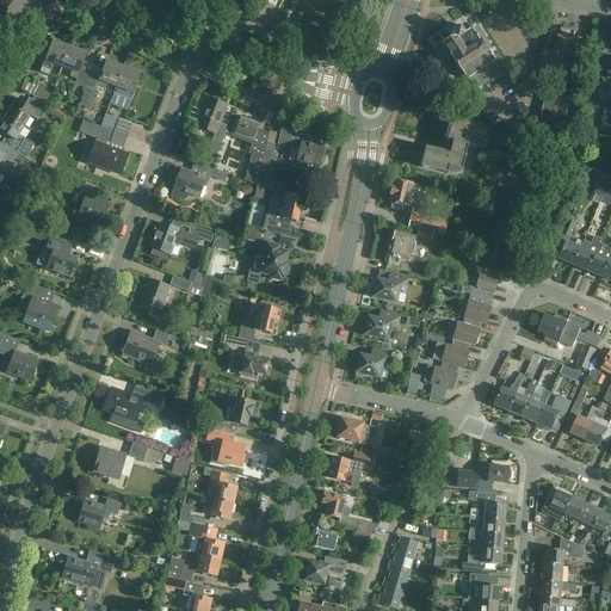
[(442,43),(442,44),(437,47),(446,62),(451,60),(458,72),(460,71),(466,80),(467,80),(475,91),(500,75),(493,63),(494,62),(488,53),(492,50),(476,26),(463,35),(458,28),(452,32),(454,36),(442,43)]
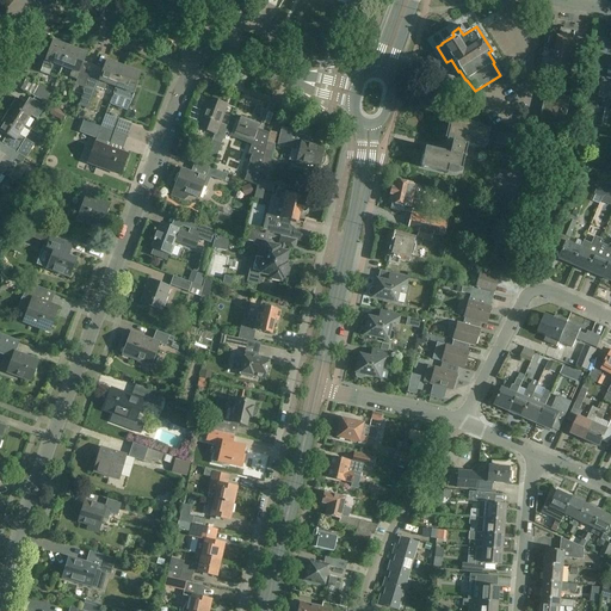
[(551,74),(568,76),(574,41),(575,31),(561,29),(561,30),(557,29),(554,30),(551,31),(549,35),(548,44),(544,44),(538,81),(550,84),(551,74)]
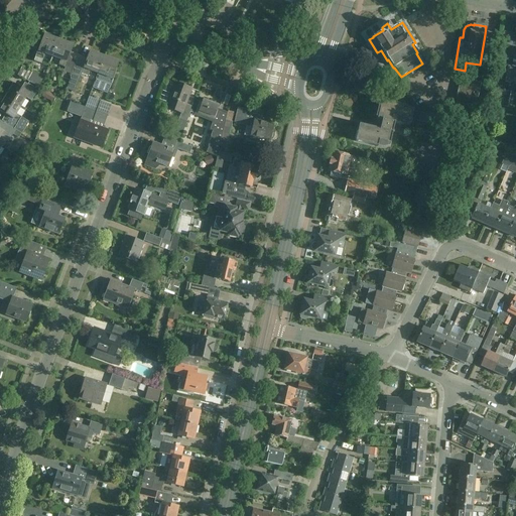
[(44,54),(52,57),(58,40),(44,34),(40,47),(38,46),(35,56),(42,59),(44,54)]
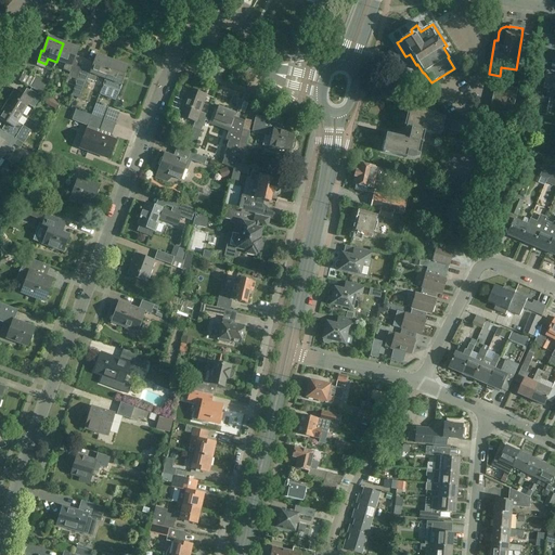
[(68,77),(77,80),(82,65),(74,62),(78,49),(63,43),(56,62),(65,65),(63,71),(69,73),(68,77)]
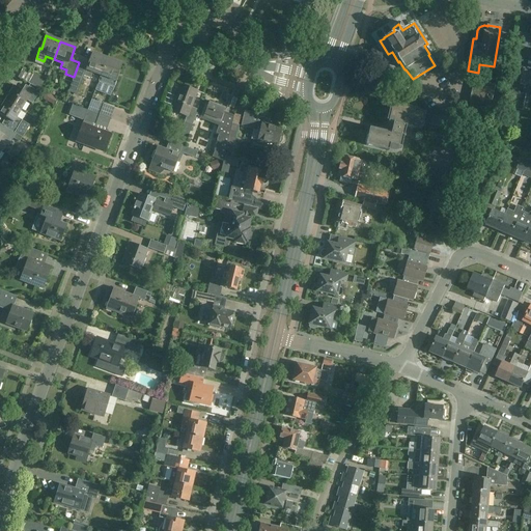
[(88,66),(79,62),(74,77),(68,91),(77,94),(83,76),(90,78),(92,74),(101,77),(107,59),(92,53),(88,66)]
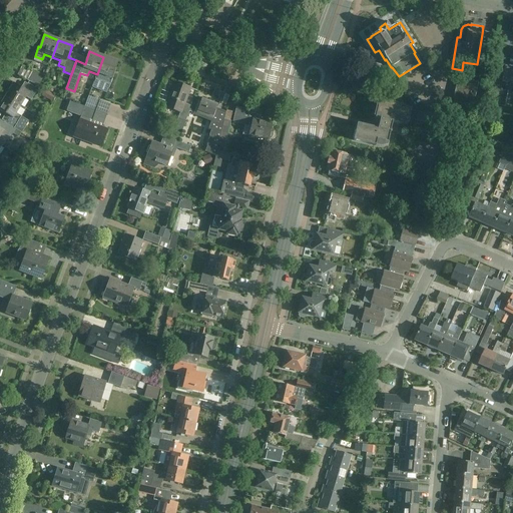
[(512,56),(510,67),(510,68),(504,67),(501,82),(509,84),(509,79),(512,80),(512,56)]
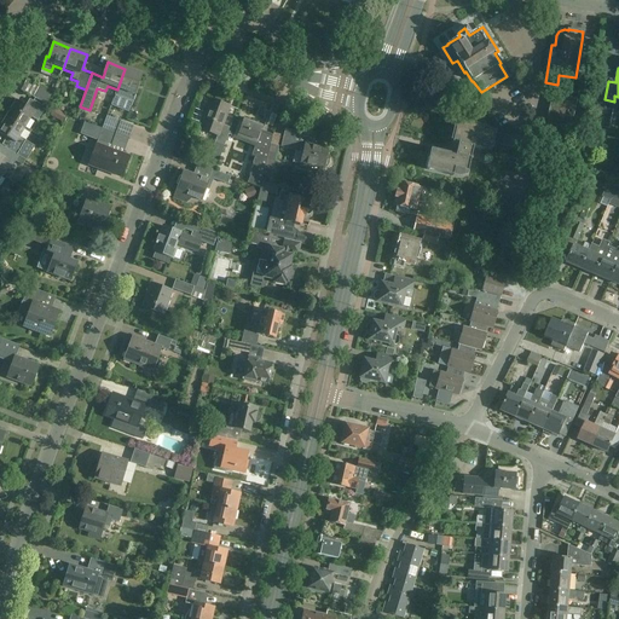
[(125,69),(117,90),(115,94),(133,102),(138,91),(136,90),(142,75),(125,69)]
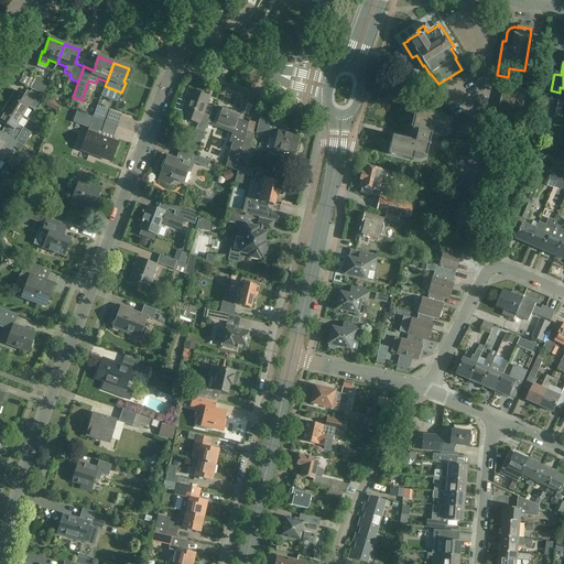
[(35,78),(30,88),(42,95),(47,84),(35,78)]
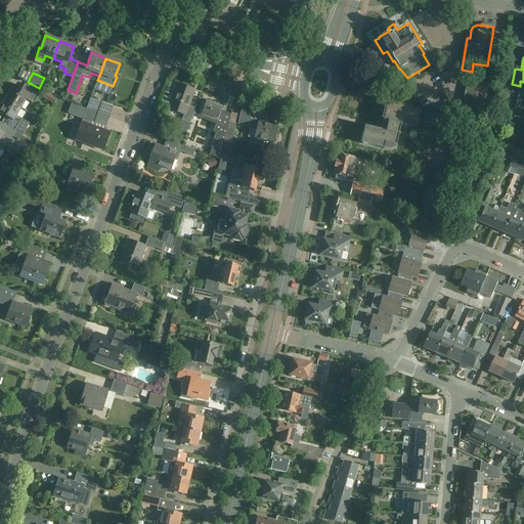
[(460,117),(480,121),(486,97),(488,85),(468,80),(466,92),(460,117)]
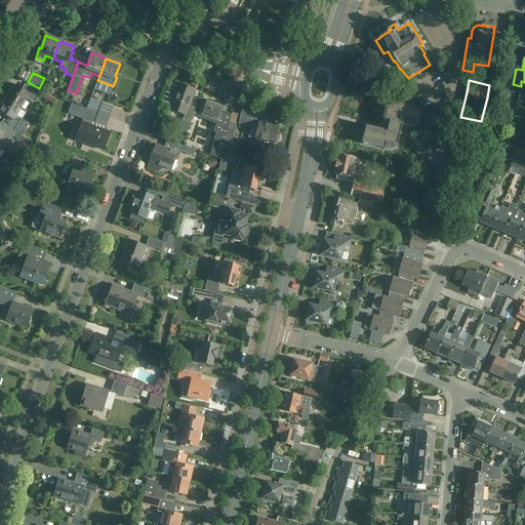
[(3,97),(5,98),(21,109),(27,99),(32,103),(38,91),(28,85),(24,92),(13,85),(9,92),(7,91),(3,97)]
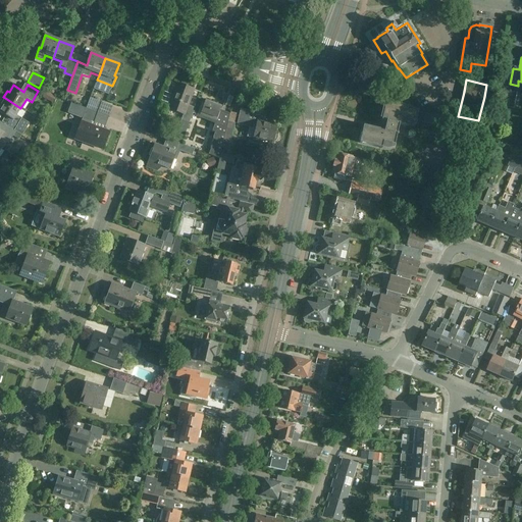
[(178,85),(174,96),(171,95),(168,103),(171,104),(169,108),(184,113),(180,121),(173,142),(178,143),(181,144),(189,124),(195,108),(198,100),(190,98),(193,90),(178,85)]
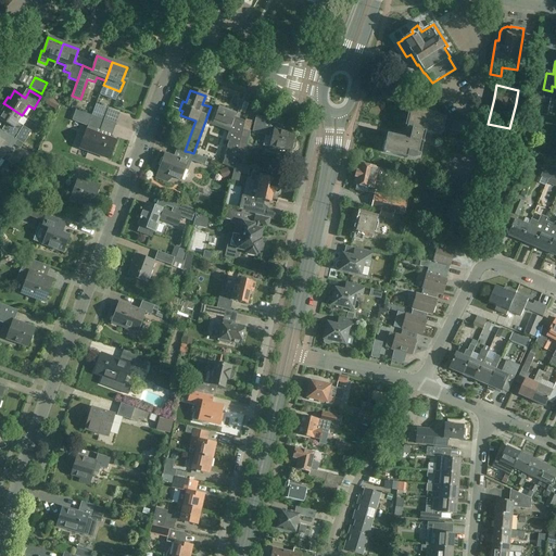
[(547,116),(551,99),(536,97),(533,113),(547,116)]
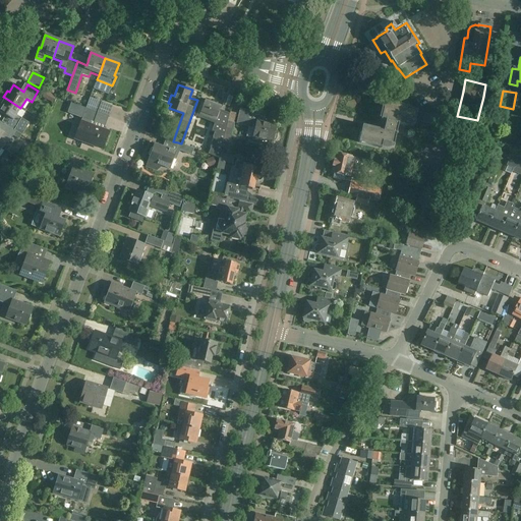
[(42,98),(52,104),(56,97),(46,92),(42,98)]
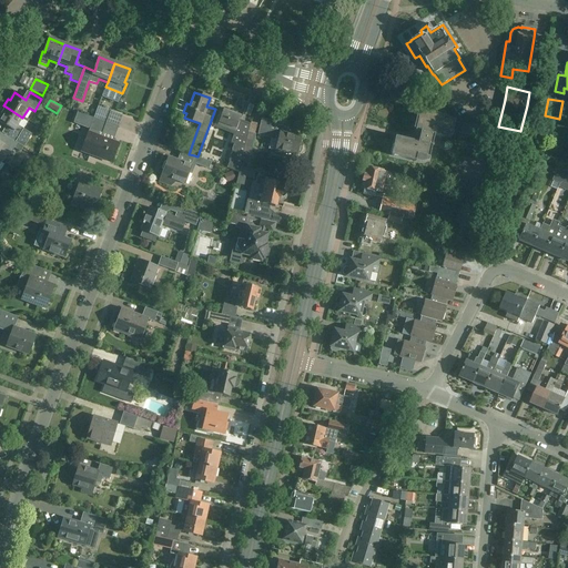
[(22,118),(6,107),(3,105),(0,110),(0,112),(1,114),(0,115),(0,122),(9,129),(4,137),(22,148),(23,148),(31,134),(23,129),(22,131),(17,128),(22,118)]
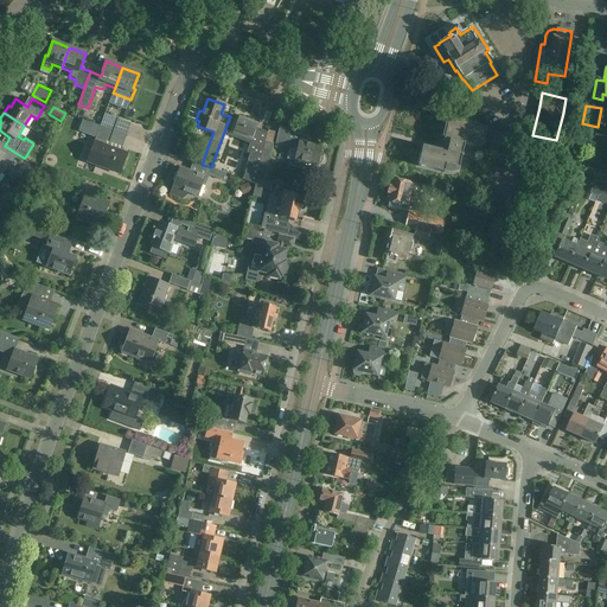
[(80,126),(83,115),(77,113),(74,123),(80,126)]
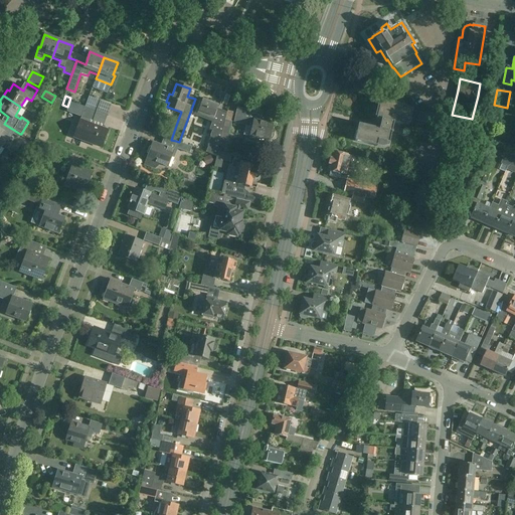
[(84,108),(96,112),(100,102),(89,97),(84,108)]
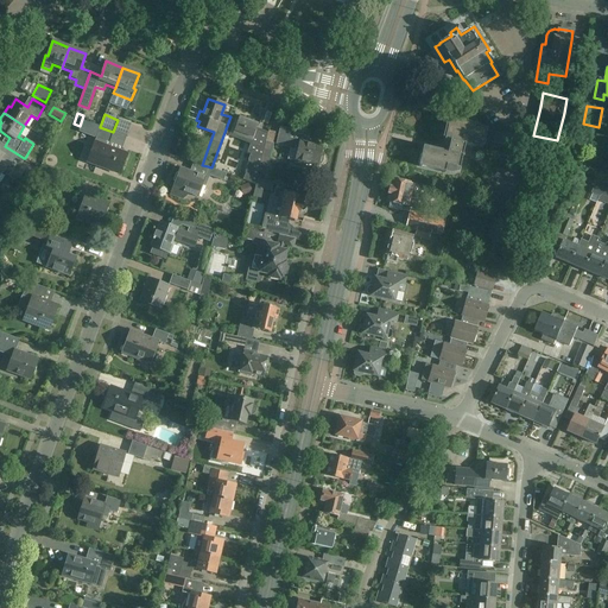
[(283,115),(280,122),(293,126),(295,118),(283,115)]
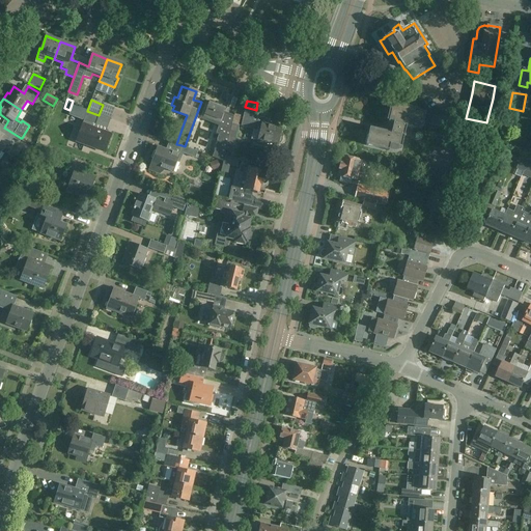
[(216,134),(218,135),(212,158),(223,162),(227,145),(232,124),(233,118),(223,114),(225,109),(208,103),(203,118),(219,124),(216,134)]
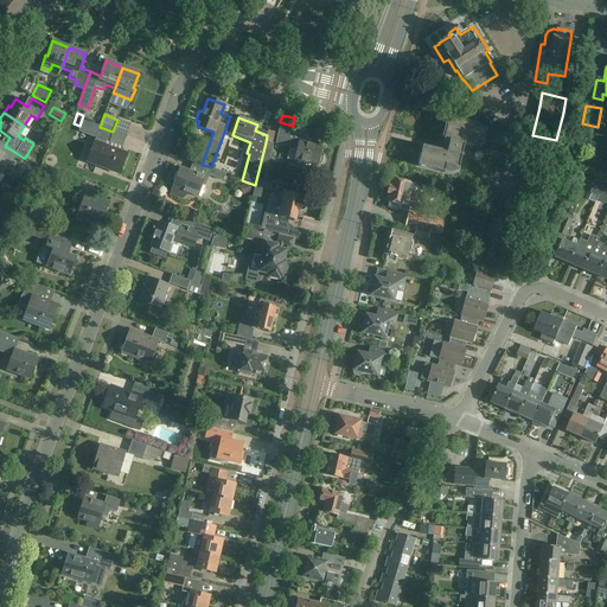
[(113,132),(100,127),(83,120),(78,132),(95,139),(109,144),(113,132)]
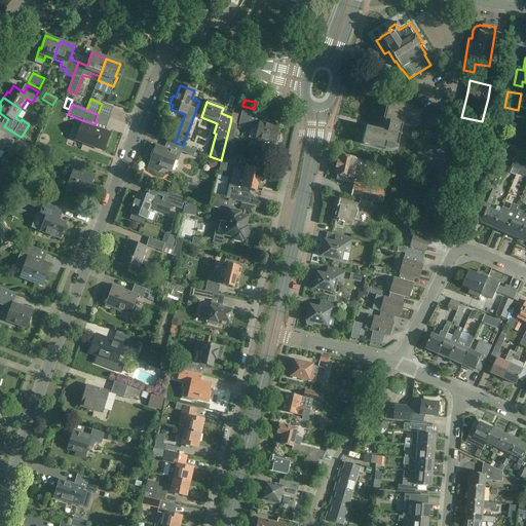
[(366,126),(362,144),(384,150),(386,144),(397,146),(402,125),(406,126),(407,121),(418,123),(421,112),(388,104),(384,121),(389,122),(387,132),(366,126)]
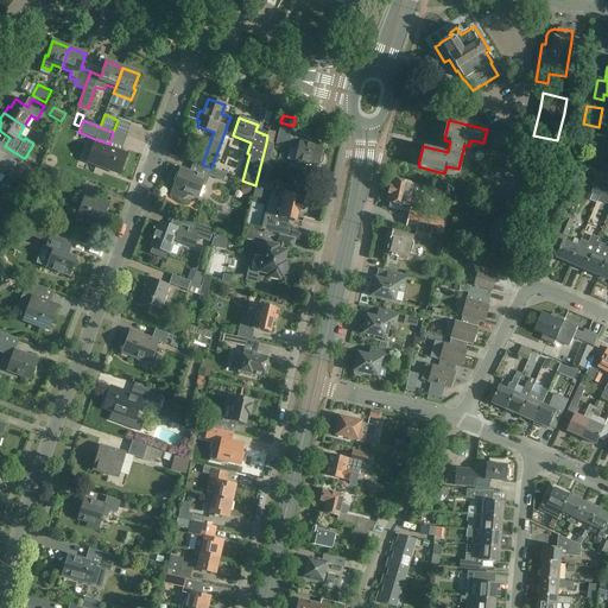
[(322,147),(306,144),(308,140),(297,138),(298,132),(279,127),(276,145),(289,149),(289,144),(298,146),(293,164),(304,166),(304,163),(318,166),(318,164),(321,163),(322,158),(321,156),(322,147)]
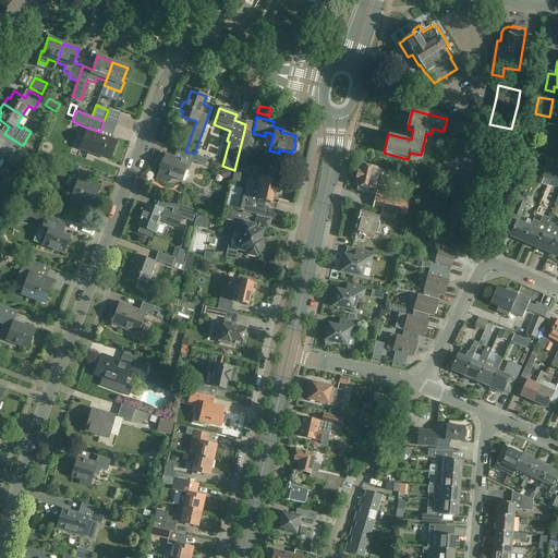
[(20,149),(22,145),(4,134),(0,131),(0,157),(2,159),(7,153),(9,154),(13,145),(20,149)]
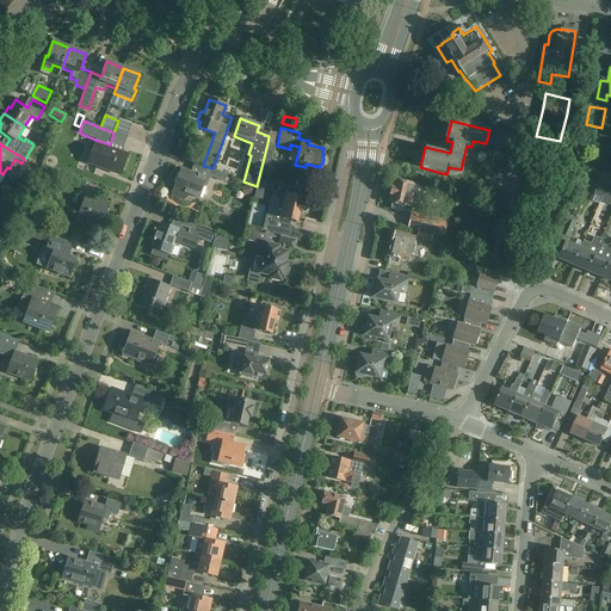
[(87,164),(119,176),(128,155),(94,143),(87,164)]
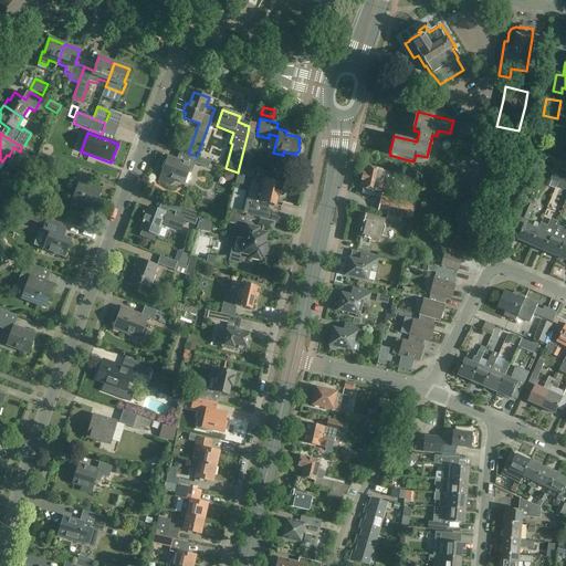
[(248,133),(242,155),(249,156),(254,134),(248,133)]
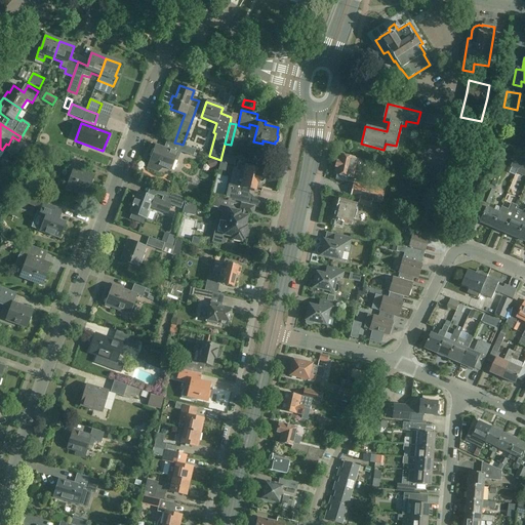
[(195,150),(183,145),(179,144),(177,151),(180,152),(193,156),(194,153),(195,150)]
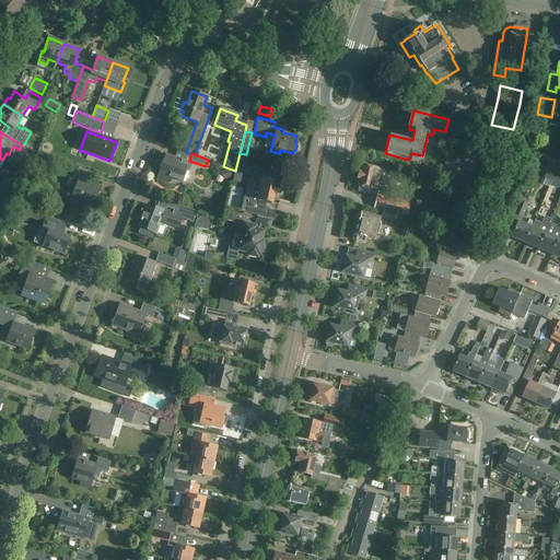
[(159,174),(160,174),(159,175),(158,176),(156,179),(168,185),(173,179),(174,179),(182,182),(186,171),(188,163),(174,158),(166,155),(159,174)]
